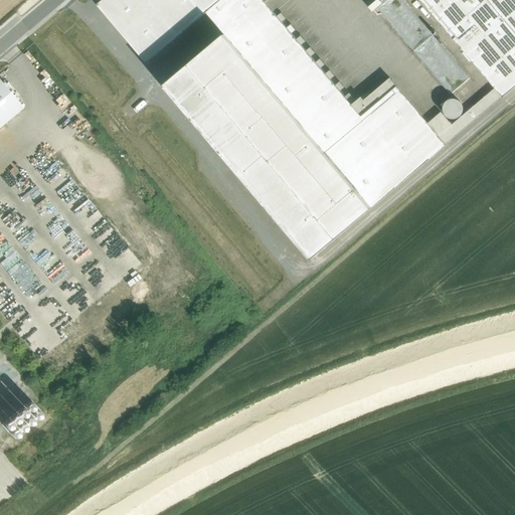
[(104,0),(99,5),(148,63),(208,13),(222,0),(104,0)]
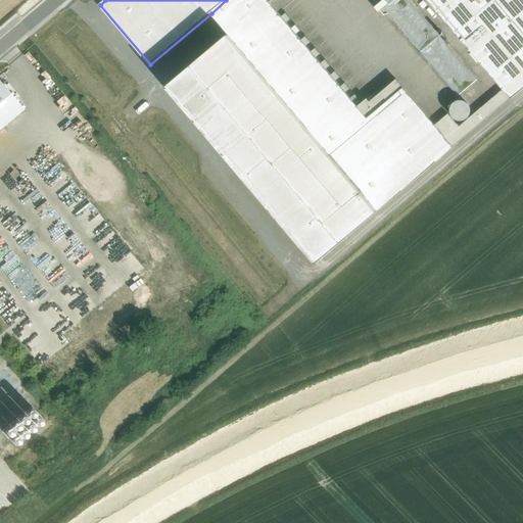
[(226,0),(211,13),(229,36),(378,211),(454,147),(435,126),(396,80),(370,102),(367,99),(358,106),(267,0),(226,0)]
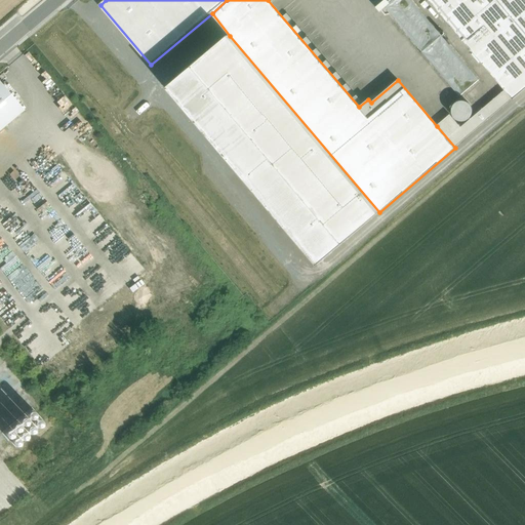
[(477,81),(413,0),(372,0),(371,2),(378,11),(386,5),(456,96),(477,81)]
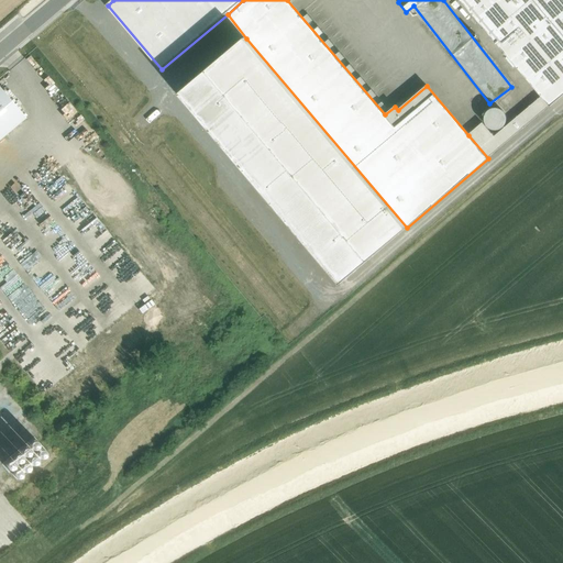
[(562,0),(459,0),(541,97),(549,106),(562,94),(562,0)]
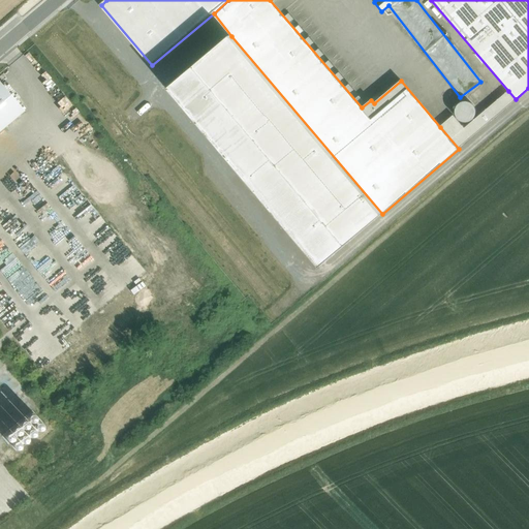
[(382,214),(231,36),(195,67),(346,245),(382,214)]
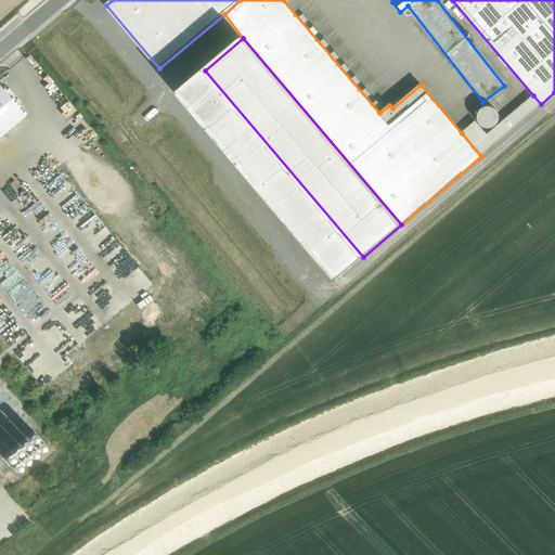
[(363,257),(205,71),(178,92),(336,279),(363,257)]
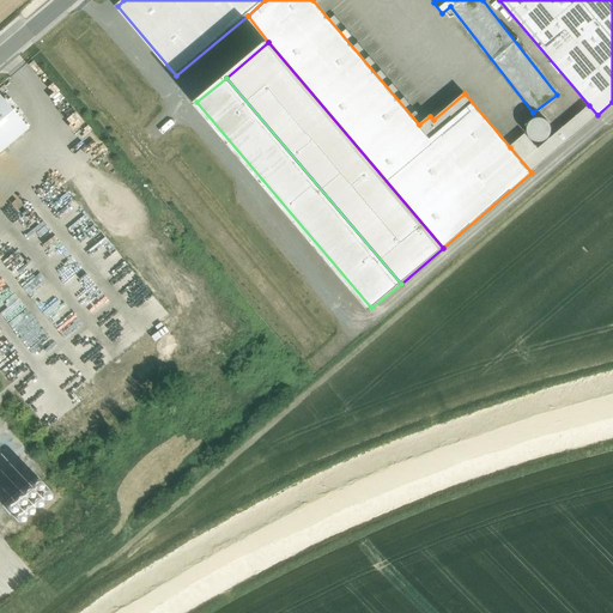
[(0,96),(0,151),(28,128),(0,96)]
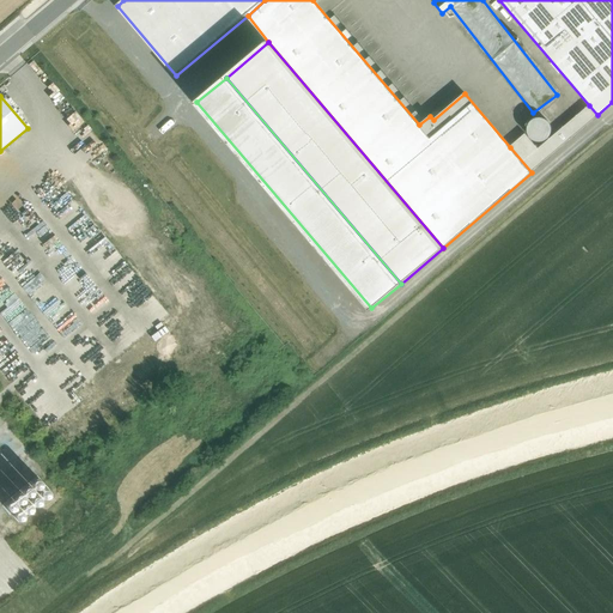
[(526,133),(510,147),(532,173),(598,115),(589,105),(538,149),(526,133)]
